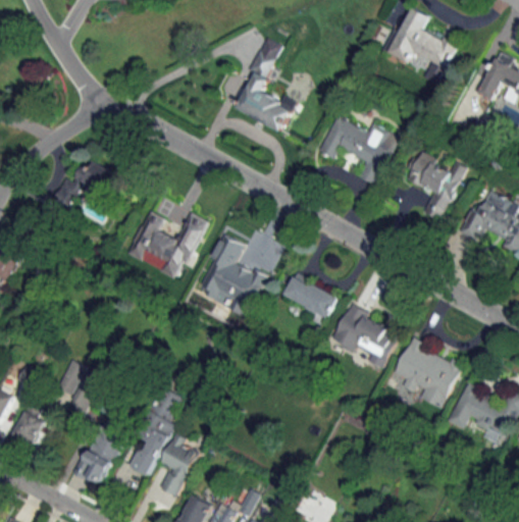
[(459,44),(424,27),(430,15),(410,5),(386,52),(407,62),(412,52),(447,69),(459,44)]
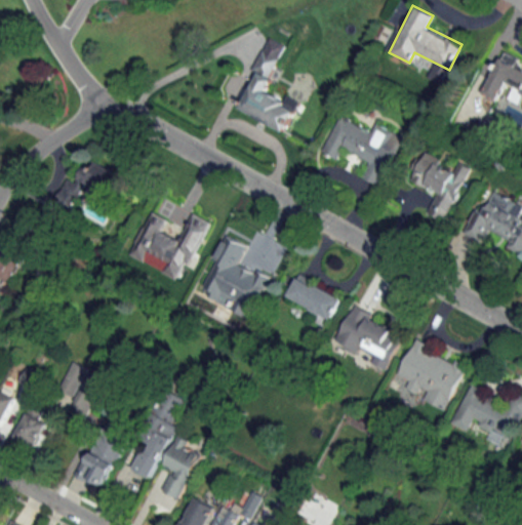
[(238,109),(283,132),(297,105),(264,87),(278,58),(259,49),(248,71),(255,75),(238,109)]
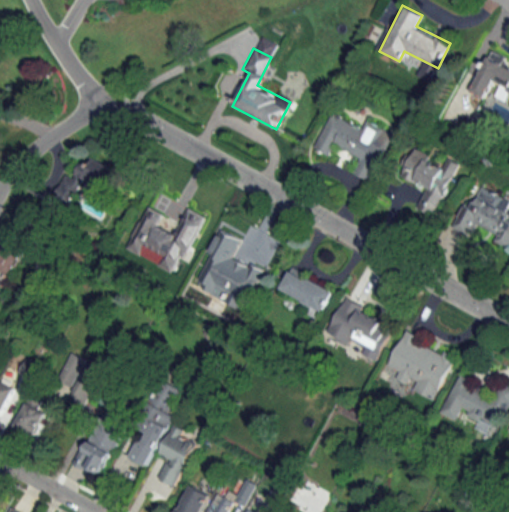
[(508,67),(504,65),(507,58),(487,50),(471,88),(486,95),(491,83),(508,90),(508,67)]
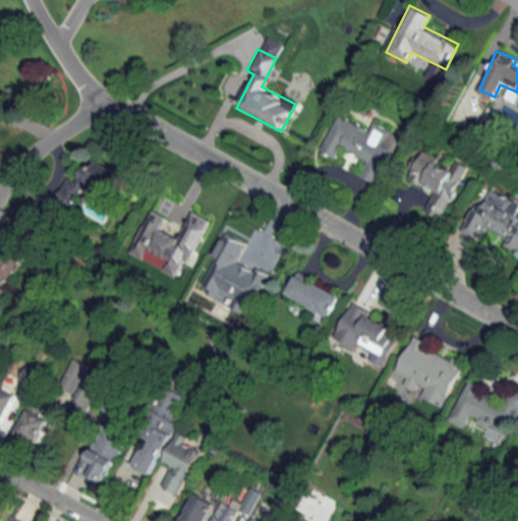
[(318,152),(334,159),(339,148),(365,160),(357,176),(377,184),(399,136),(370,124),(367,130),(335,115),(318,152)]
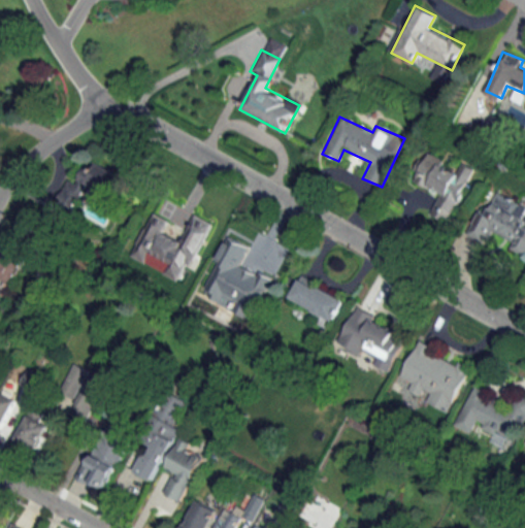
[(427,215),(448,223),(470,167),(459,162),(456,168),(422,154),(409,182),(436,193),(427,215)]
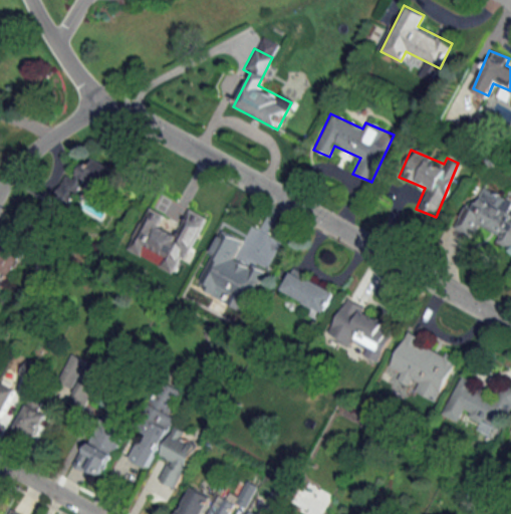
[(113,168),(91,159),(87,168),(79,164),(72,179),(62,175),(52,200),(69,207),(79,183),(102,193),(113,168)]
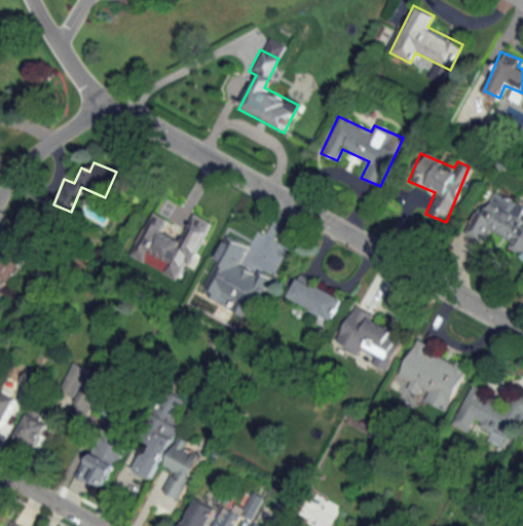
[(522,252),(522,217),(522,220),(511,214),(516,204),(495,193),(486,212),(477,207),(459,238),(464,241),(468,236),(482,245),(490,230),(510,241),(507,248),(521,256),(522,252)]
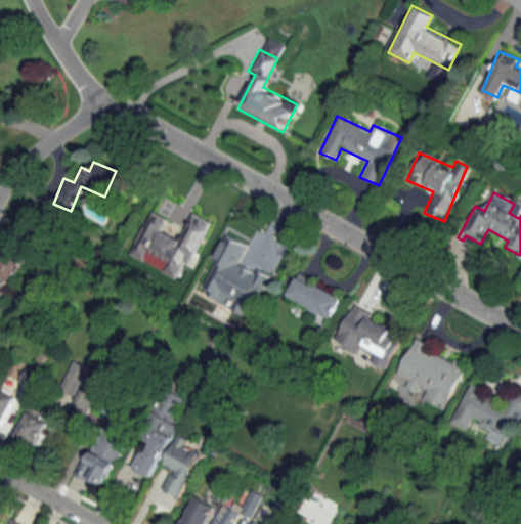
[(181,214),(172,232),(187,239),(181,253),(200,263),(203,256),(236,273),(249,249),(181,214)]
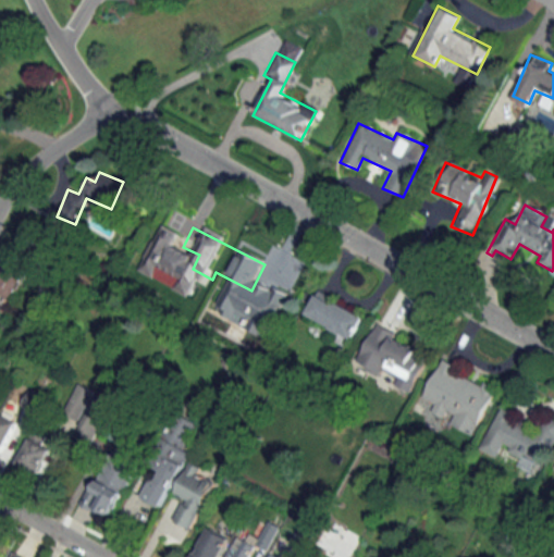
[(0,304),(7,307),(24,271),(4,261),(0,271),(0,304)]
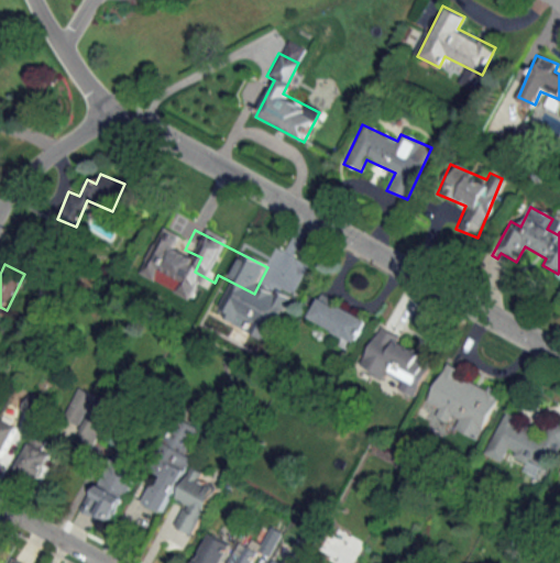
[(366,317),(318,295),(306,320),(354,342),(366,317)]
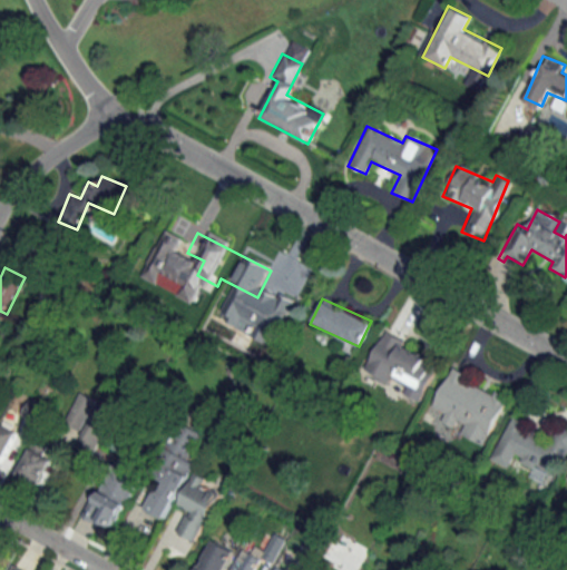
[(420,402),(439,361),(404,345),(407,341),(382,330),(362,373),(385,383),(389,376),(406,384),(401,394),(420,402)]
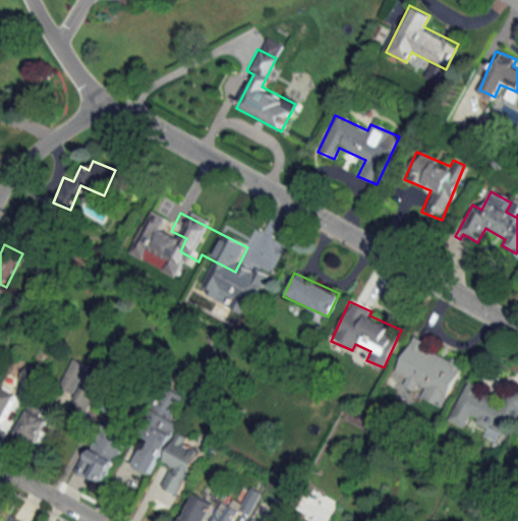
[(441,407),(463,362),(410,337),(394,371),(405,377),(400,386),(417,394),(416,396),(441,407)]
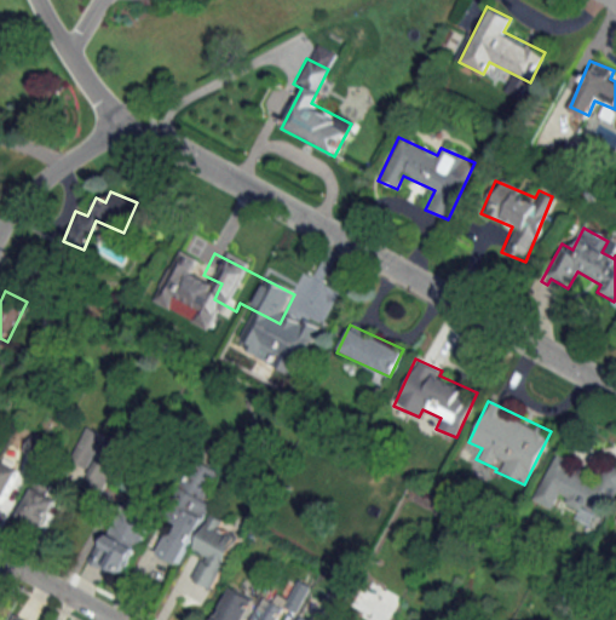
[(84,469),(102,435),(84,426),(67,459),(84,469)]
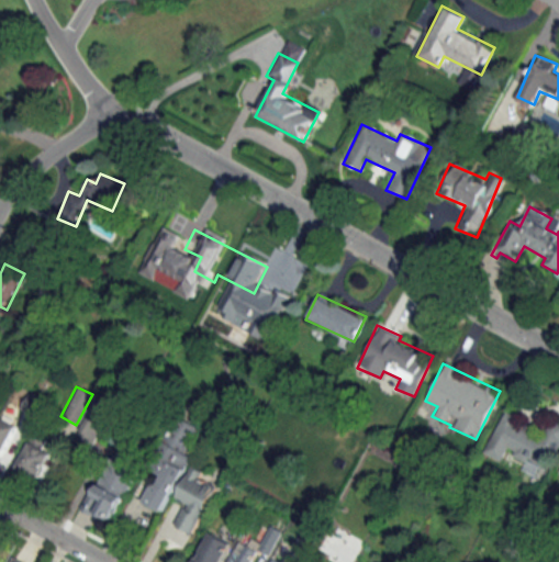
[(34,413),(38,397),(24,394),(21,411),(34,413)]
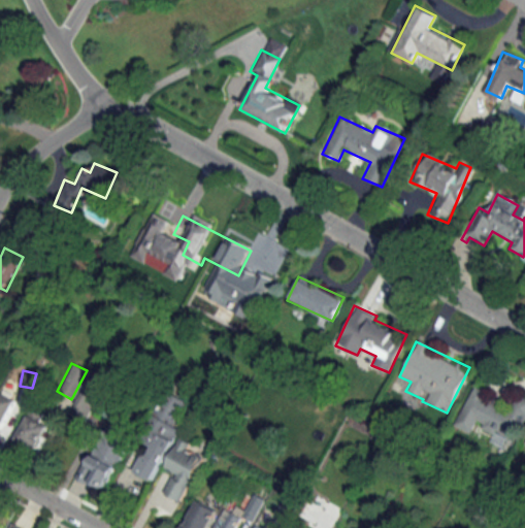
[(92,405),(99,408),(109,387),(87,375),(68,415),(84,422),(92,405)]
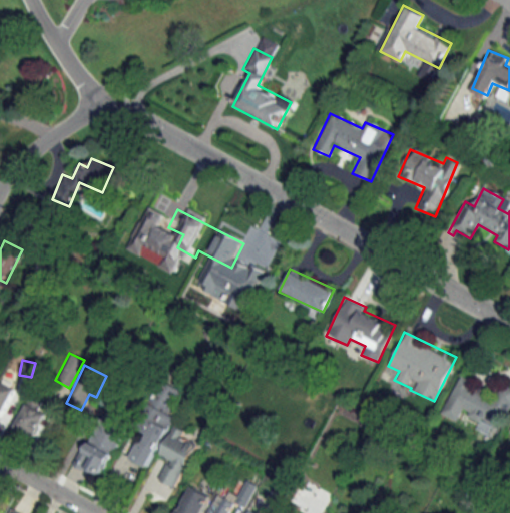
[(0,411),(16,385),(0,376),(0,411)]
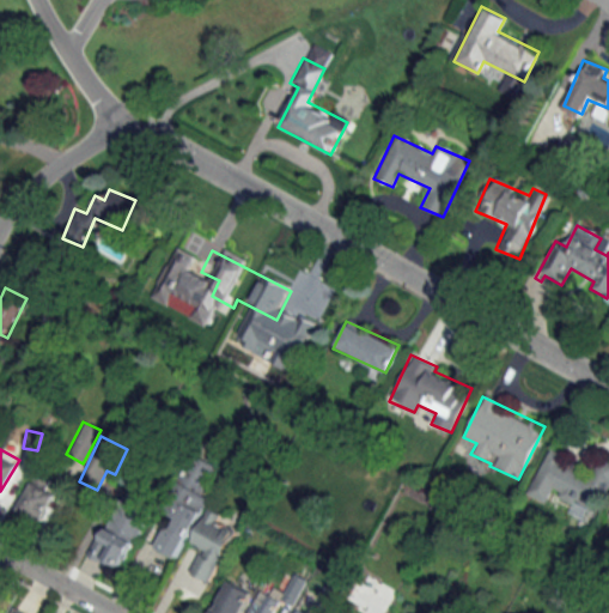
[(525,493),(546,504),(552,491),(594,513),(608,481),(608,461),(598,456),(591,472),(547,449),(525,493)]
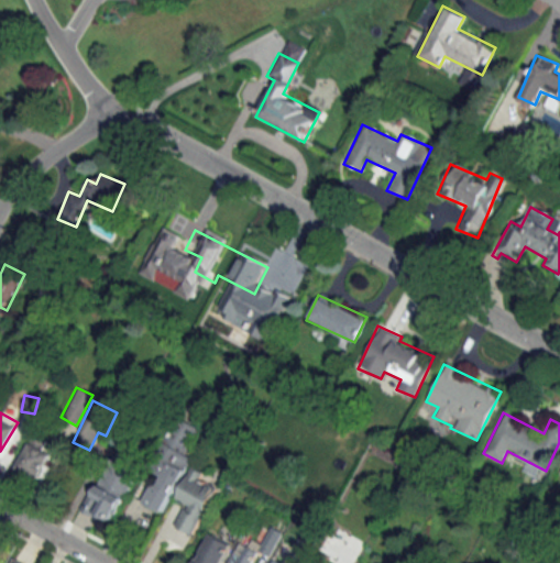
[(188,455),(177,451),(185,433),(173,427),(138,501),(162,512),(188,455)]
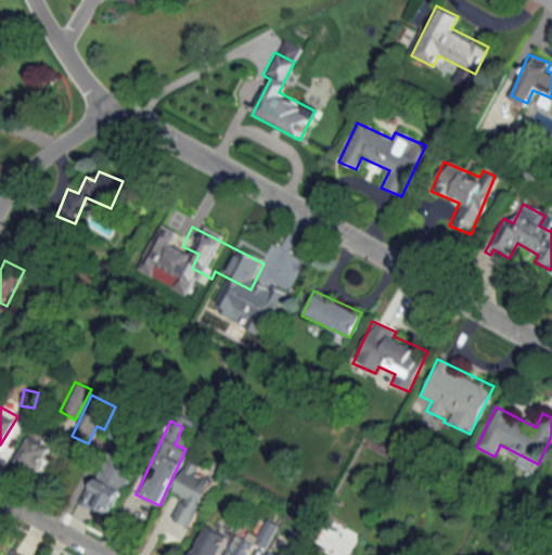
[(13,461),(36,473),(50,448),(38,442),(42,435),(31,428),(13,461)]
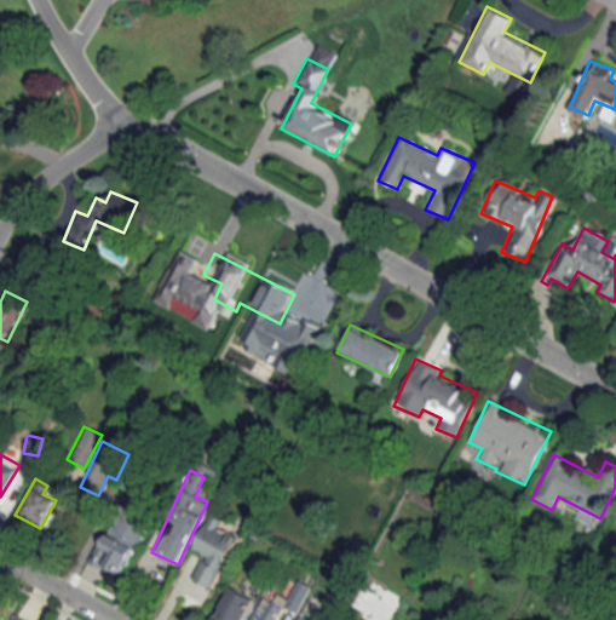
[(90,562),(121,577),(144,524),(113,510),(90,562)]
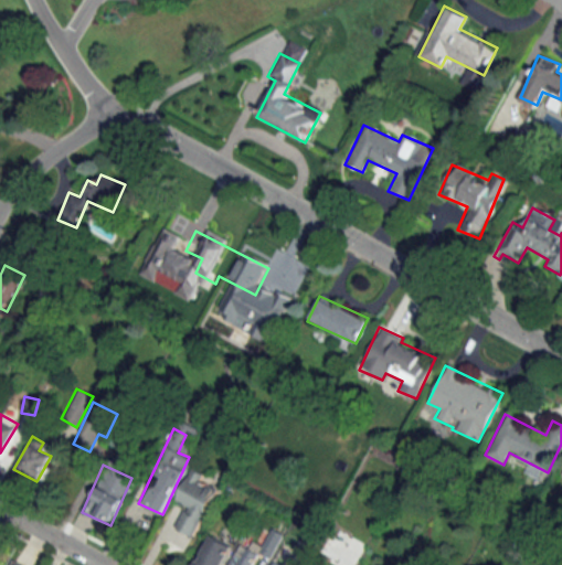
[(176,501),(183,504),(173,529),(193,536),(214,489),(199,482),(203,475),(190,469),(176,501)]
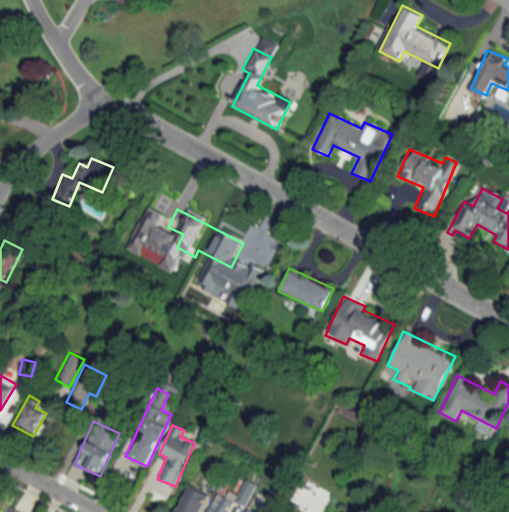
[(227,511),(232,500),(245,505),(254,483),(244,479),(237,495),(227,491),(225,495),(214,491),(205,511),(227,511)]
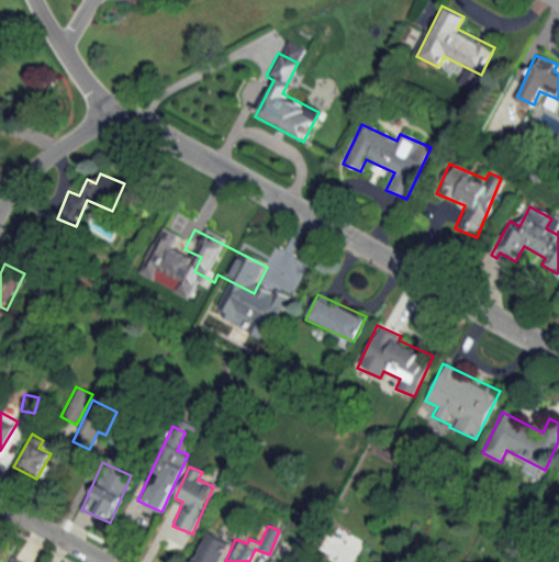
[(217,561),(228,542),(207,531),(190,561),(217,561)]
